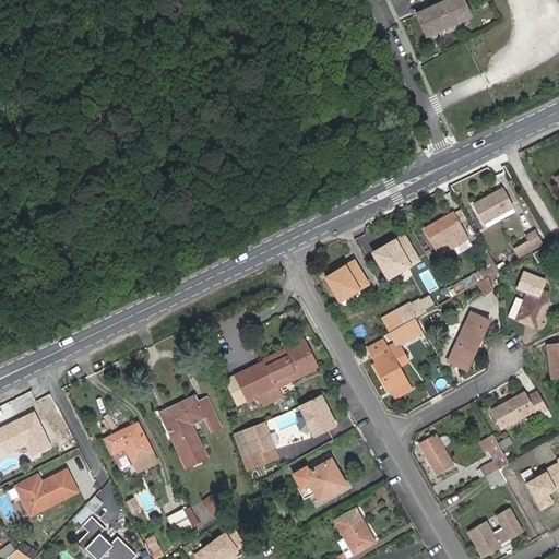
[(463,0),(452,0),(447,2),(460,31),(463,30),(460,23),(472,18),(463,0)]
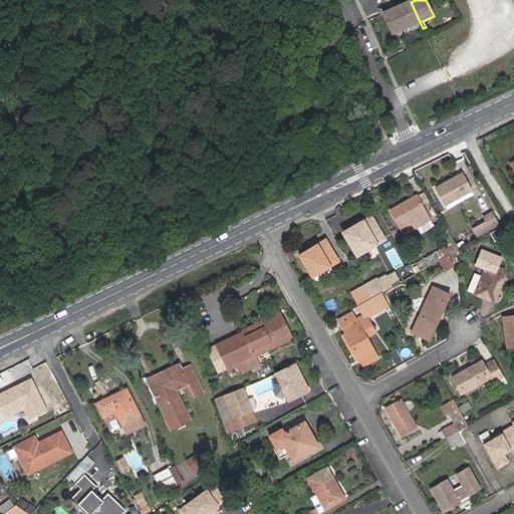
[(411,2),(398,8),(407,29),(417,24),(420,29),(423,28),(411,2)]
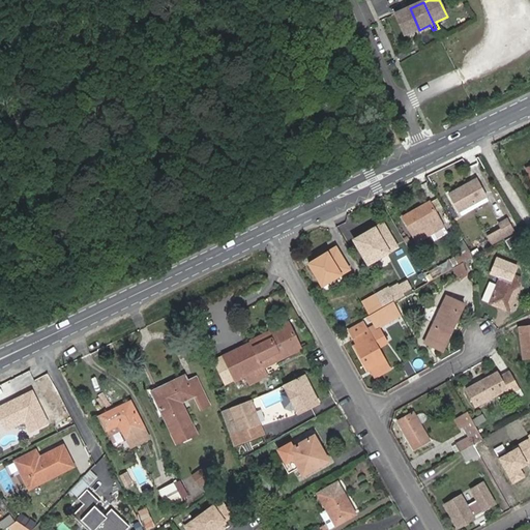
[(410,8),(396,15),(406,35),(416,31),(418,37),(421,35),(419,30),(410,8)]
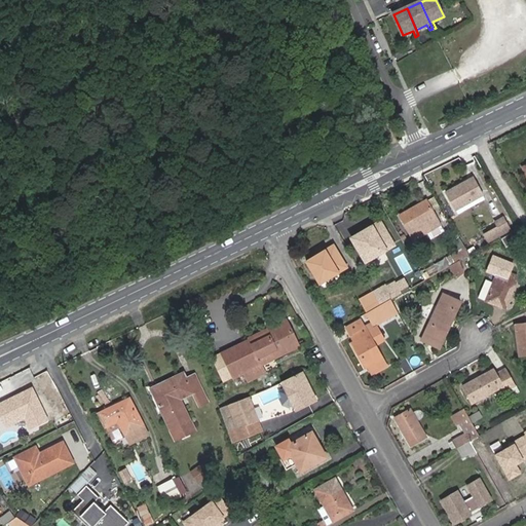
[(473,177),(446,191),(456,209),(483,194),(473,177)]
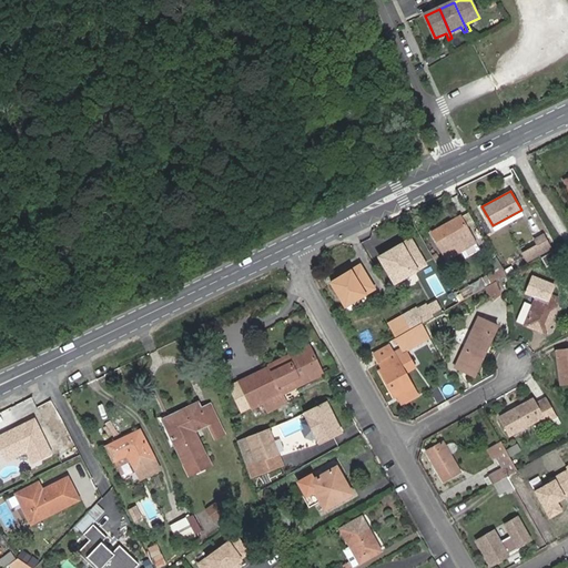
[(493,225),(496,230),(524,215),(521,210),(493,225)]
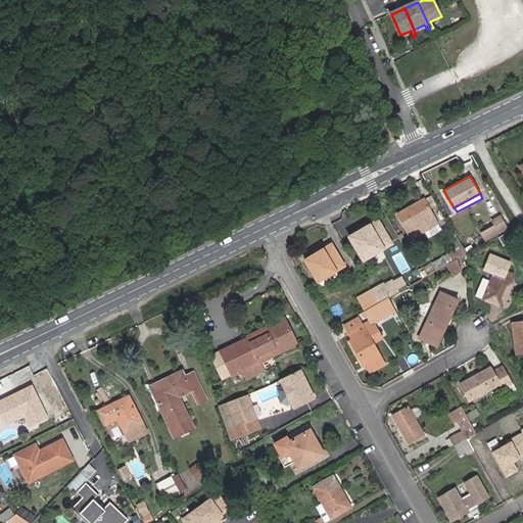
[(423,222),(433,216),(423,198),(397,212),(412,238),(427,229),(423,222)]
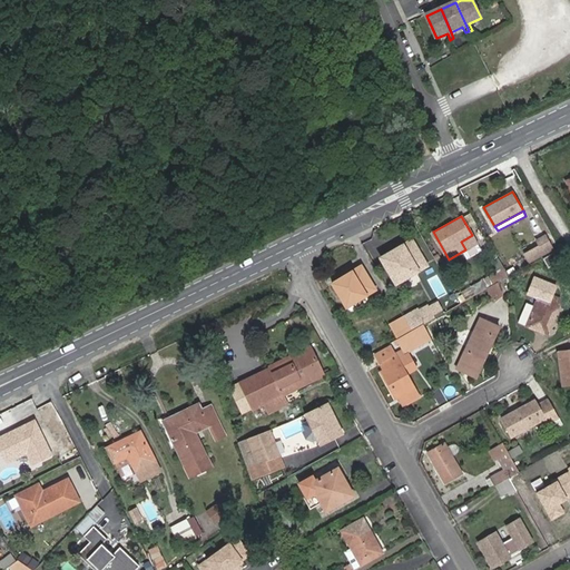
[(541,257),(554,249),(546,234),(537,239),(539,244),(524,253),(530,264),(541,257)]
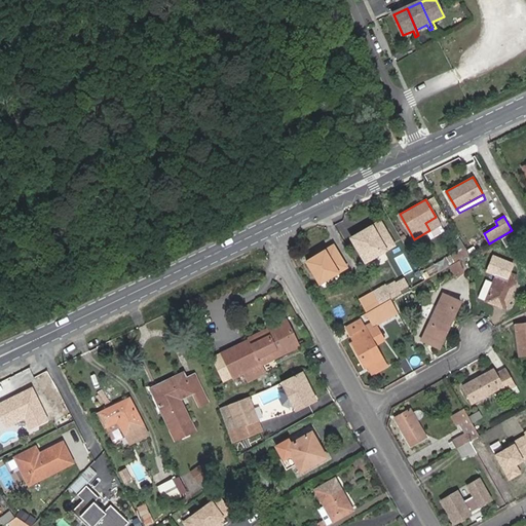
[(429,230),(440,225),(436,217),(425,223),(429,230)]
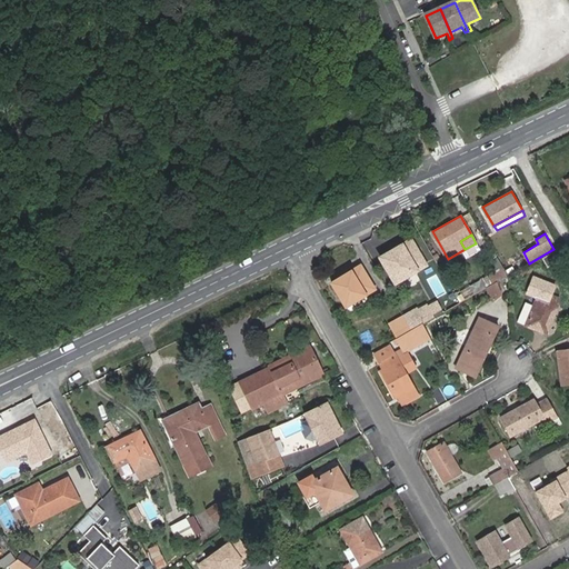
[(395,283),(427,265),(411,238),(380,257),(395,283)]
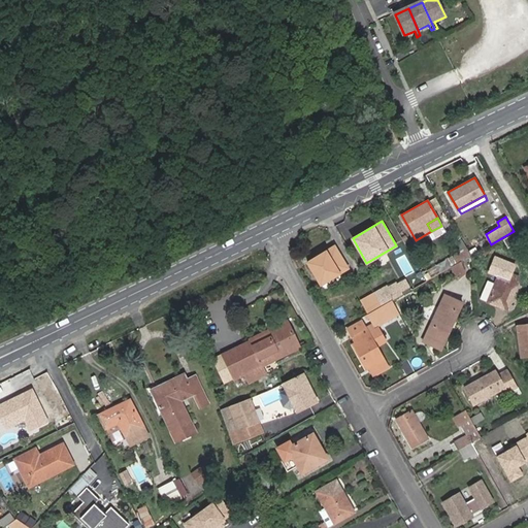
[(508,248),(518,242),(513,233),(503,239),(508,248)]
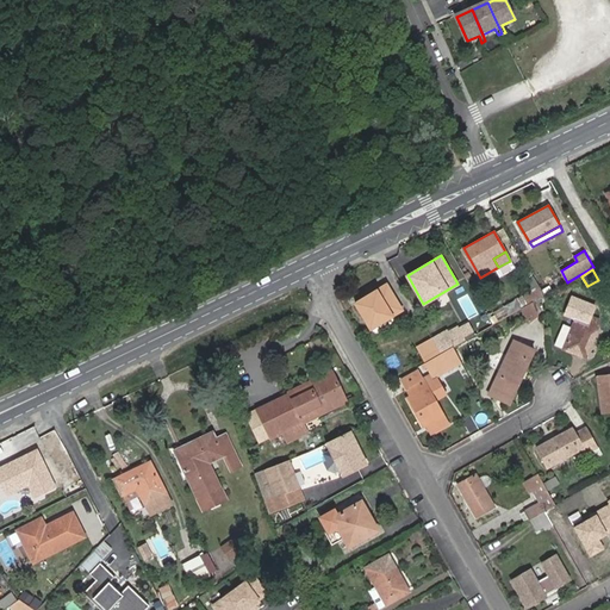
[(387,282),(354,303),(371,330),(392,317),(404,310),(387,282)]
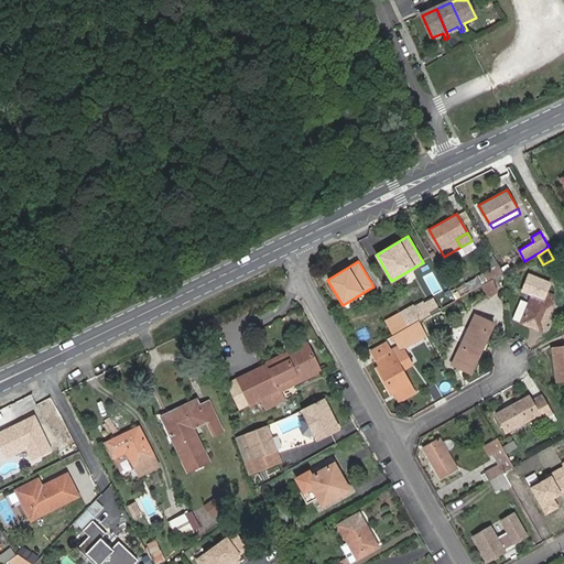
[(512,270),(514,273),(527,266),(524,262),(512,270)]
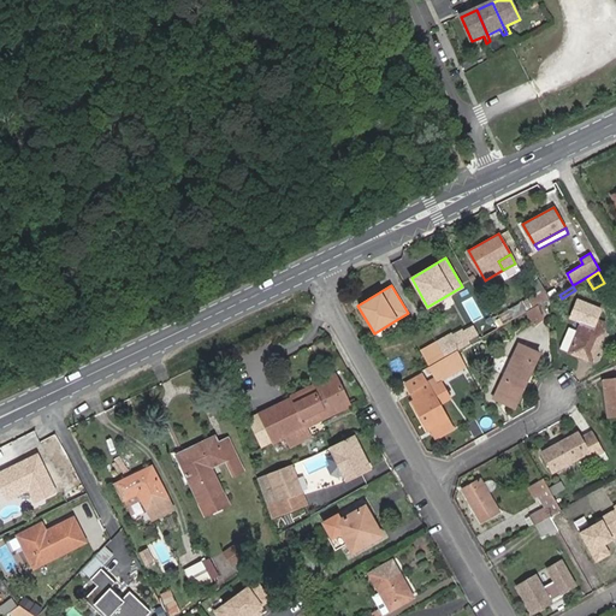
[(528,297),(522,301),(527,311),(538,304),(550,297),(551,297),(548,291),(545,288),(527,296),(528,297)]
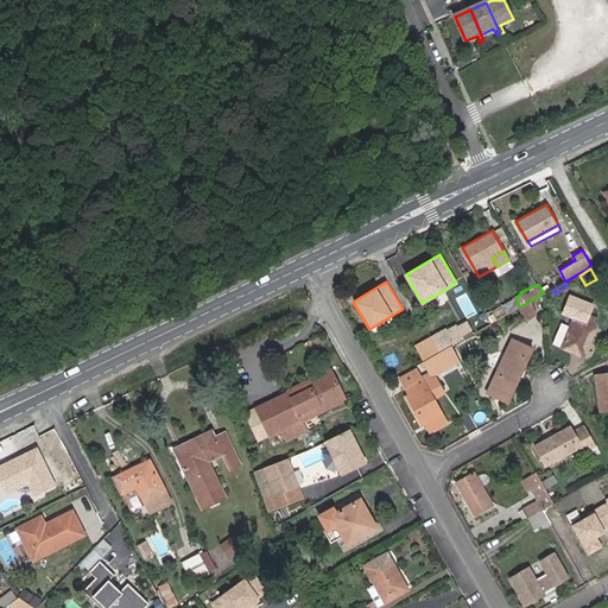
[(594,304),(569,295),(562,315),(574,320),(586,323),(589,317),(594,304)]
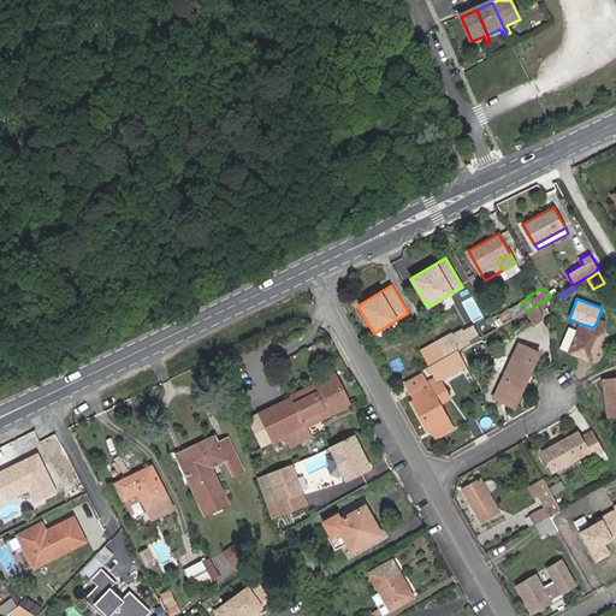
[(533,324),(543,318),(538,304),(527,311),(526,312),(533,324)]
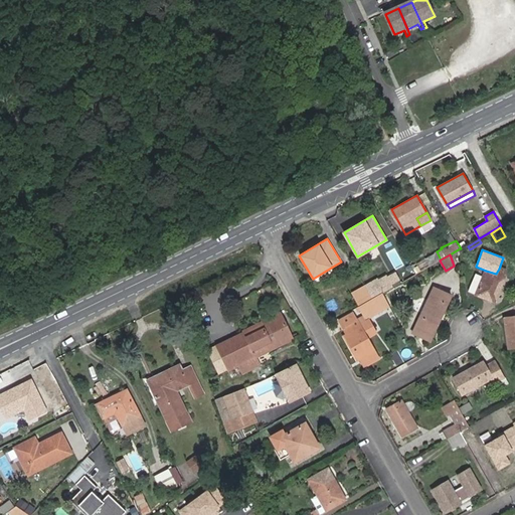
[(399,270),(403,278),(412,273),(407,265),(399,270)]
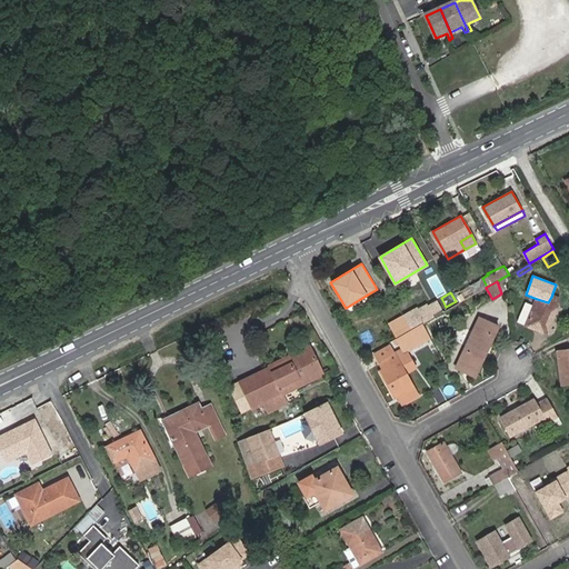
[(346,308),(351,316),(370,302),(366,296),(346,308)]
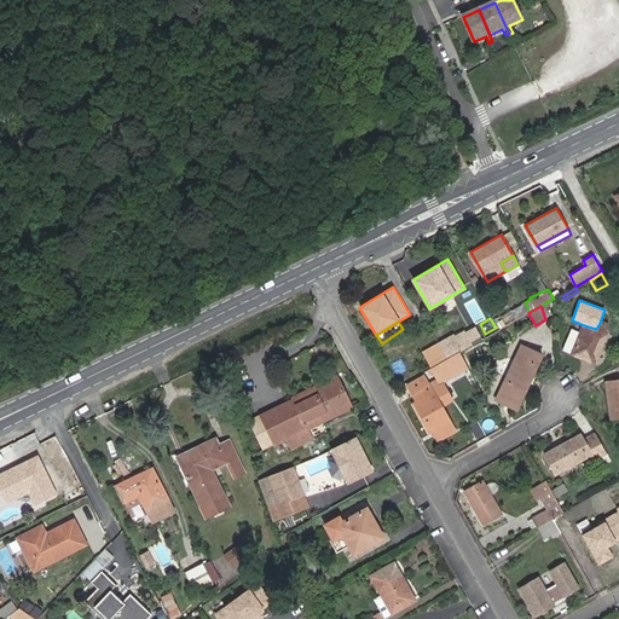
[(572,356),(595,365),(608,334),(606,333),(608,325),(600,323),(596,329),(584,325),(572,356)]
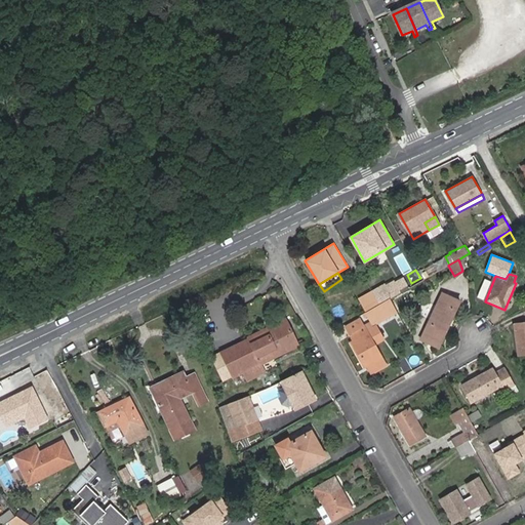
[(401,292),(410,287),(403,275),(394,280),(401,292)]
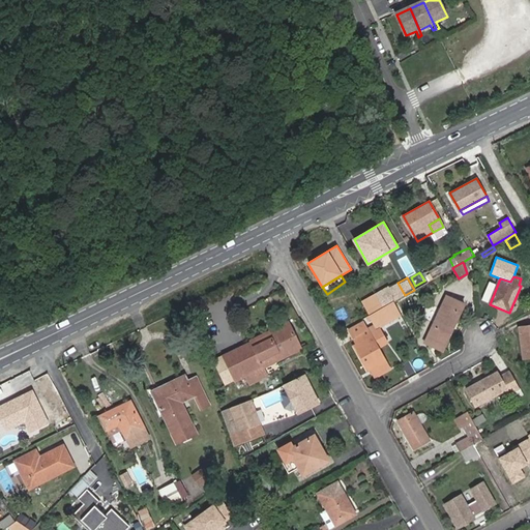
[(398,299),(405,295),(398,283),(390,287),(398,299)]
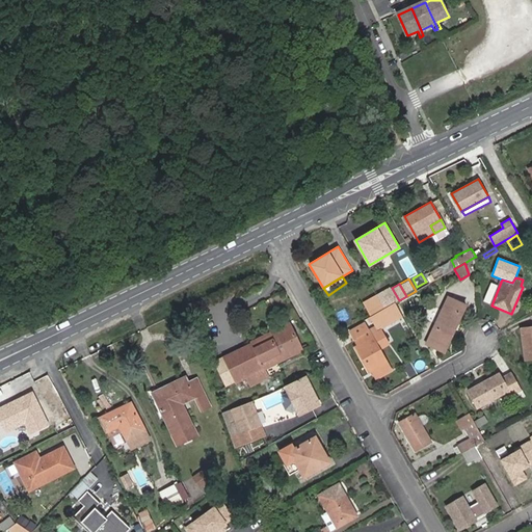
[(395,302),(399,300),(392,288),(391,287),(376,294),(384,309),(395,302)]
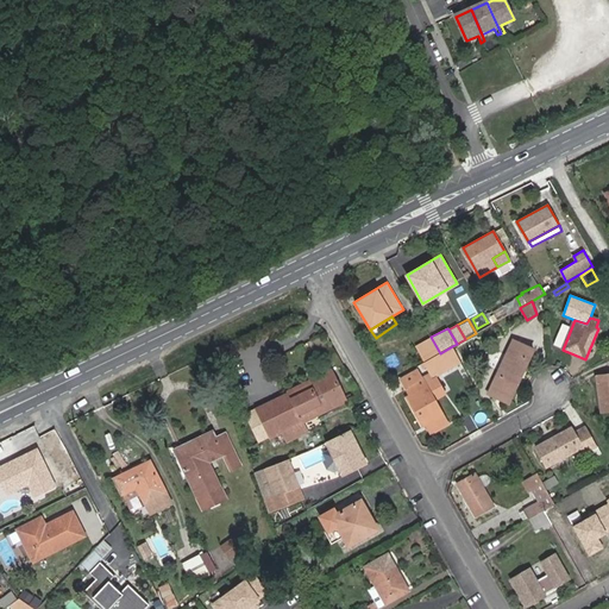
[(426,362),(440,353),(431,337),(416,345),(426,362)]
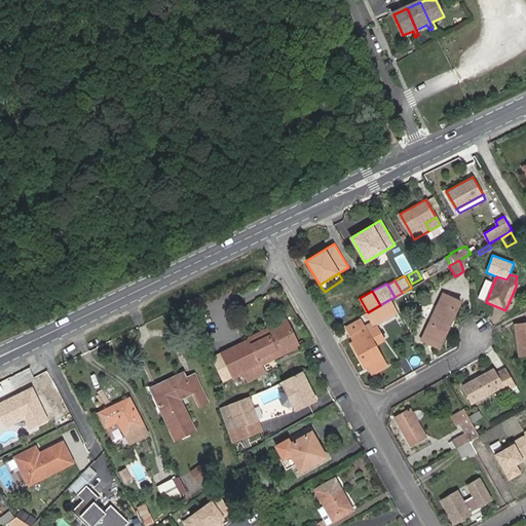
[(421,339),(440,347),(461,301),(443,293),(421,339)]
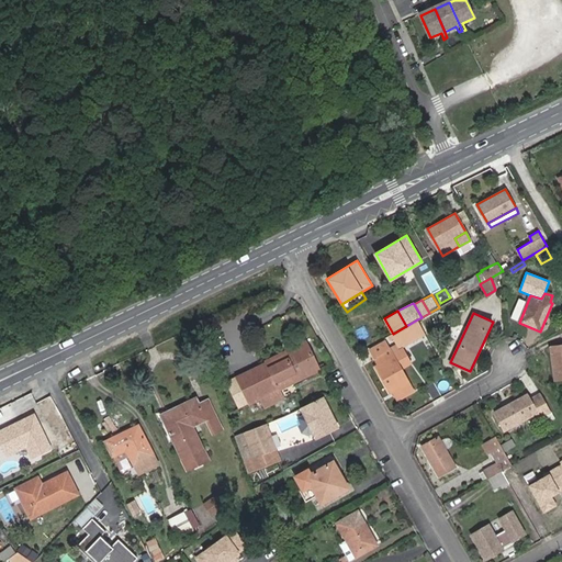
[(401,350),(420,338),(413,324),(393,335),(401,350)]
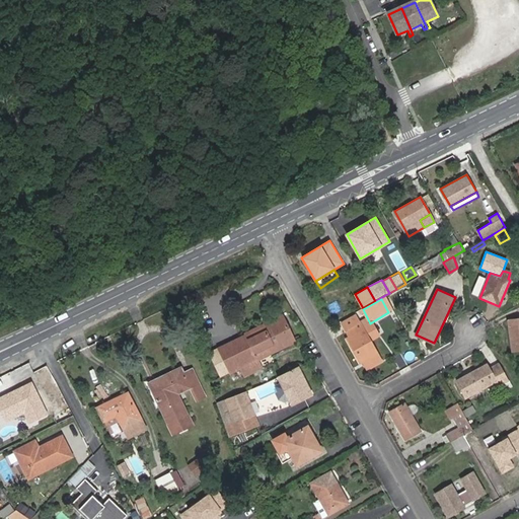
[(262,367),(258,359),(295,342),(283,315),(246,332),(247,334),(220,348),(231,373),(241,368),(245,375),(262,367)]
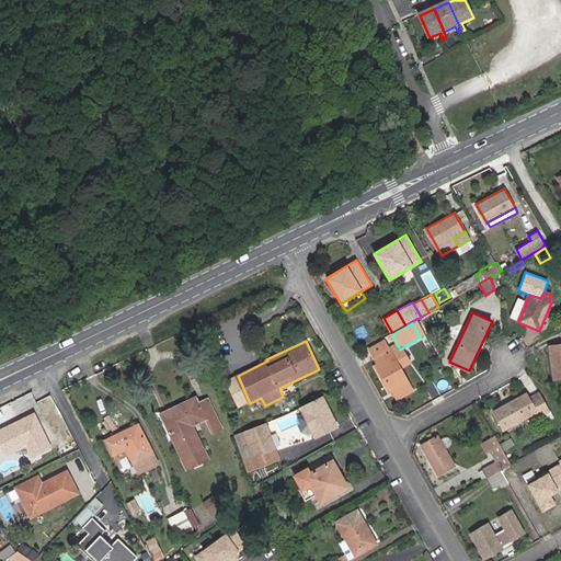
[(369,350),(374,356),(389,347),(385,341),(369,350)]
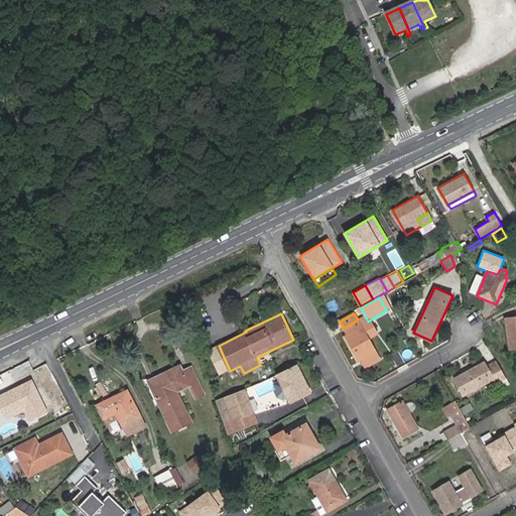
[(509,349),(515,347),(515,315),(505,318),(509,349)]
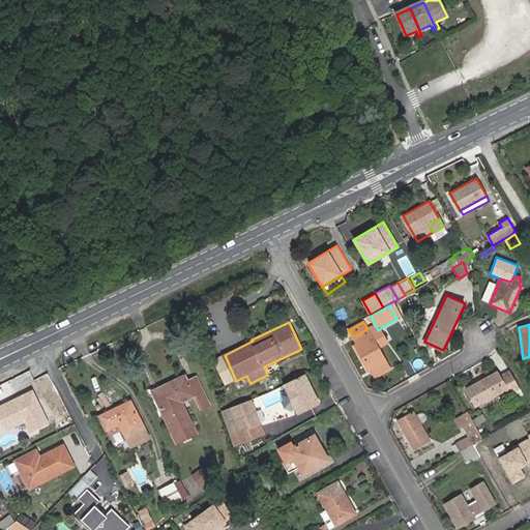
[(375,377),(390,367),(378,347),(384,343),(378,331),(372,334),(367,328),(353,336),(356,343),(355,344),(369,370),(371,369),(375,377)]
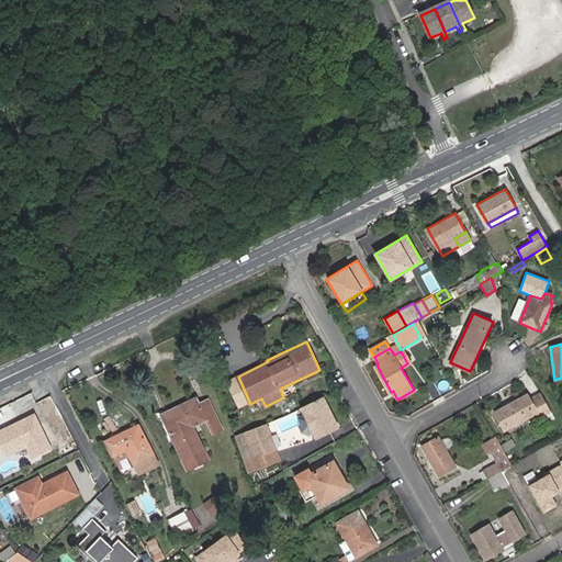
[(389,393),(391,392),(377,364),(373,367),(389,393)]
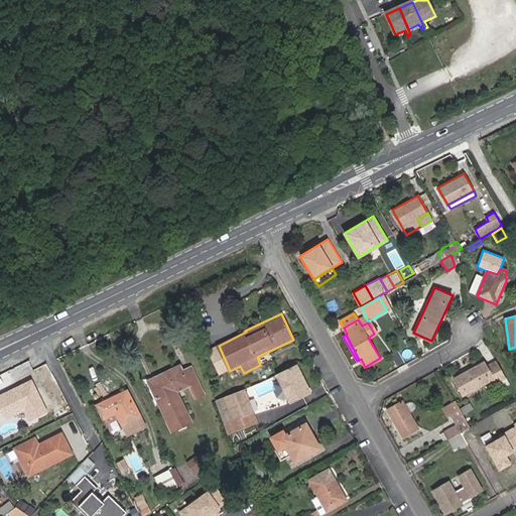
[(455,378),(465,394),(495,378),(498,383),(505,379),(494,361),(486,365),(484,362),(455,378)]
